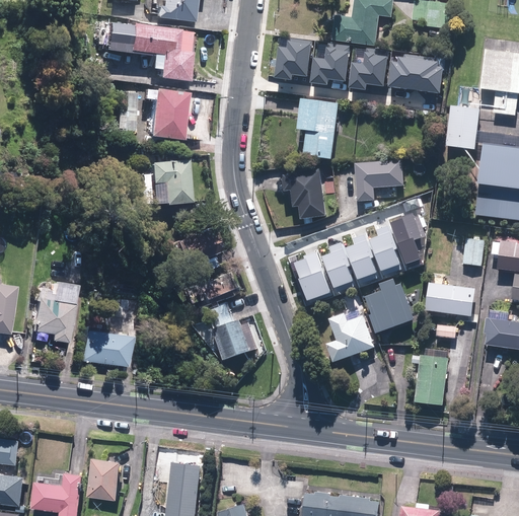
[(152,18),(192,22),(194,0),(152,0),(159,1),(158,5),(153,4),(152,18)]
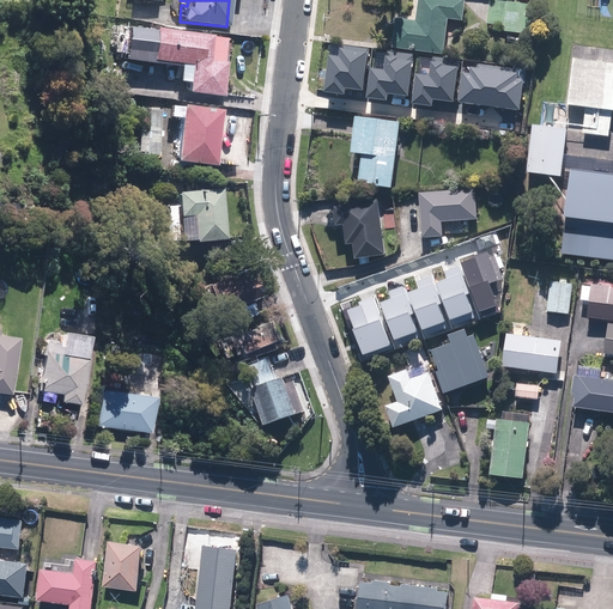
[(417,0),(414,20),(395,18),(392,44),(443,52),(447,17),(463,19),(466,0),(417,0)]
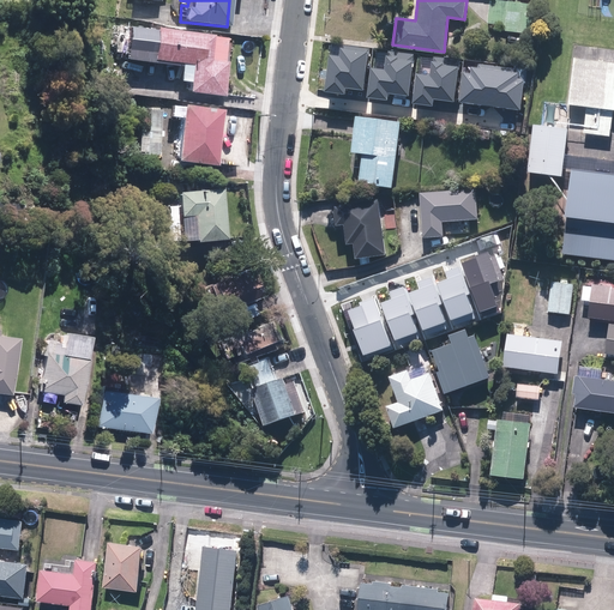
[(533,2),(487,0),(486,22),(504,23),(504,32),(523,34),(523,25),(530,26),(533,2)]
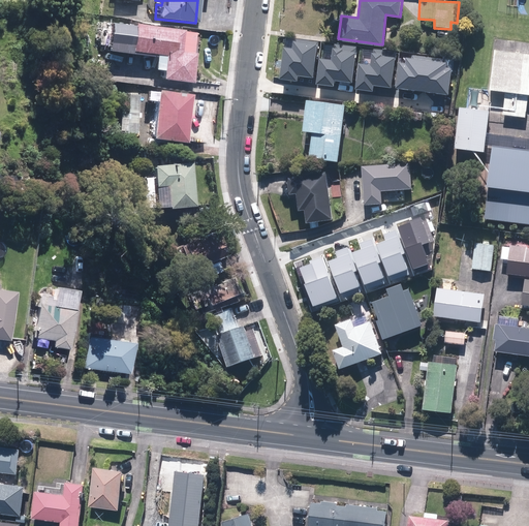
[(107,26),(105,52),(139,54),(139,68),(150,69),(150,71),(159,72),(159,82),(189,84),(192,31),(107,26)]
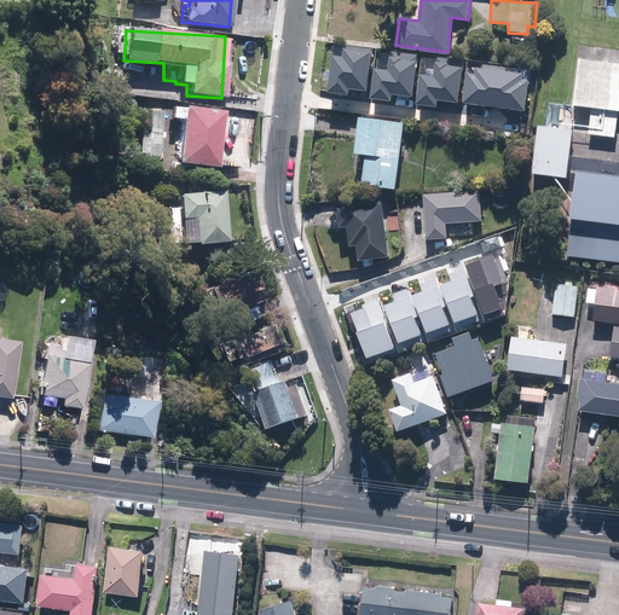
[(325,94),(346,98),(347,91),(364,93),(370,51),(343,47),(342,51),(341,50),(341,58),(330,57),(325,94)]
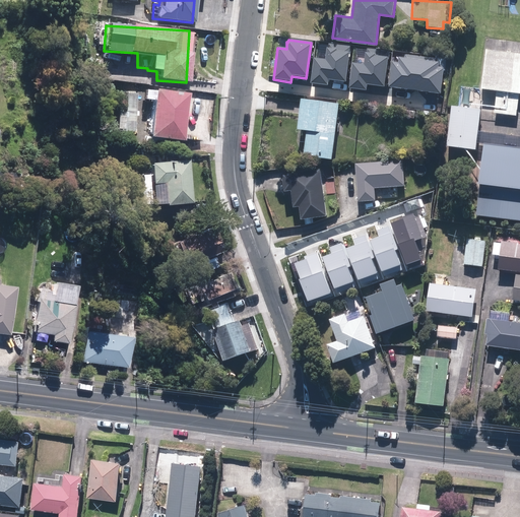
[(313,59),(310,84),(327,86),(327,80),(344,82),(348,47),(326,45),(324,60),(313,59)]
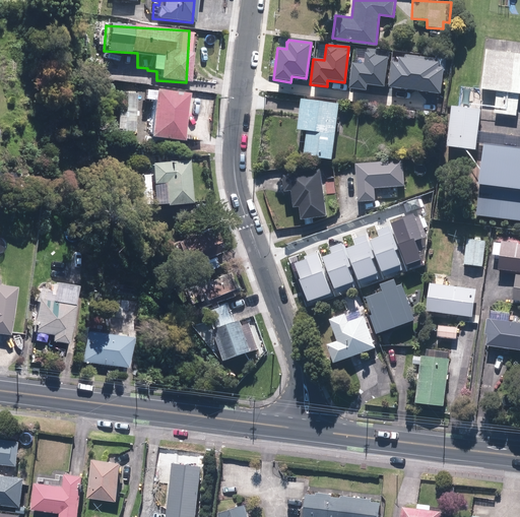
[(351,64),(348,88),(365,90),(366,85),(383,86),(387,52),(365,49),(363,65),(351,64)]
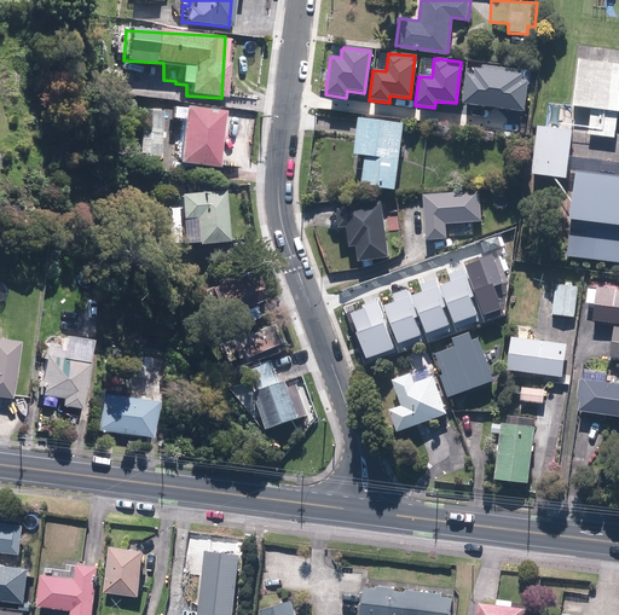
[(618,64),(576,59),(570,104),(590,106),(588,132),(613,135),(617,110),(618,110),(618,64)]
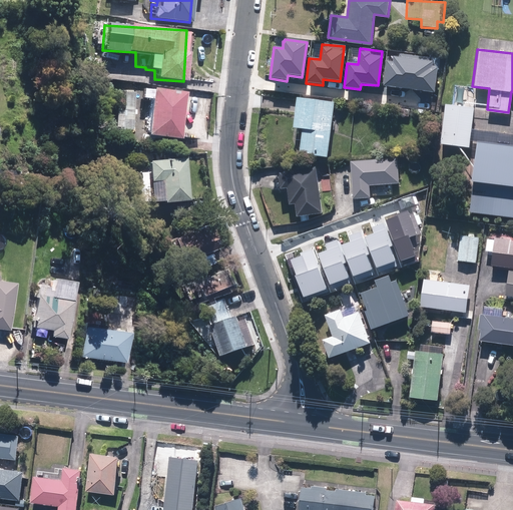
[(385,62),(382,87),(408,90),(412,56),(407,56),(397,54),(396,58),(392,58),(392,63),(385,62)]
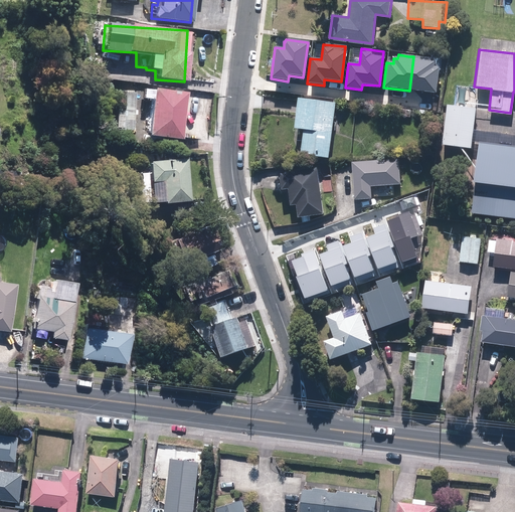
[(409,91),(435,94),(438,68),(432,68),(433,62),(428,62),(428,58),(413,56),(409,91)]
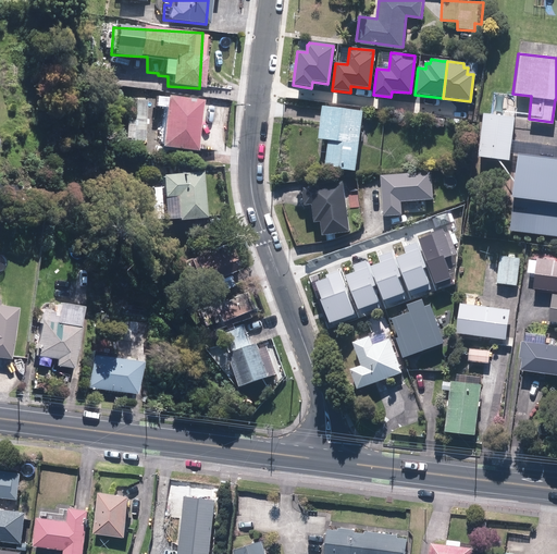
[(197,97),(160,95),(156,144),(193,147),(197,97)]
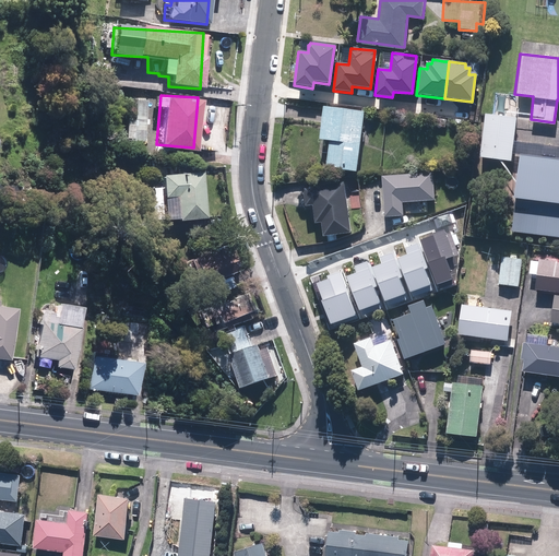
[(130,117),(122,117),(121,139),(140,140),(143,97),(131,96),(130,117)]
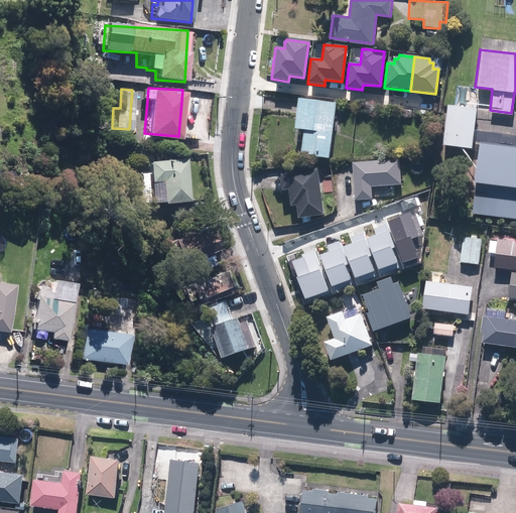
[(295,105),(293,128),(302,129),(300,154),(330,157),(336,102),(296,98),(295,105)]
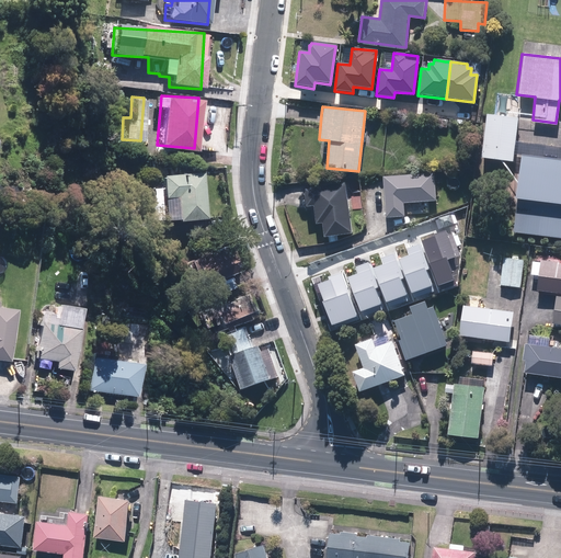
[(494,114),(487,113),(480,158),(512,162),(518,117),(494,114)]
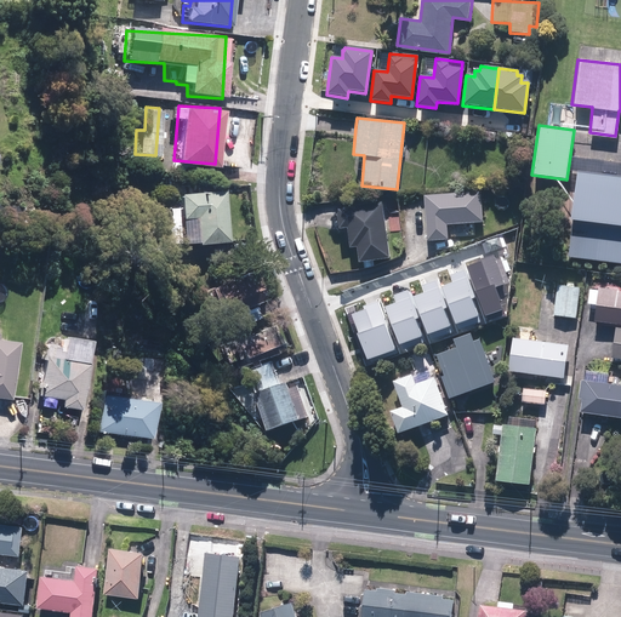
[(620,177),(577,171),(571,218),(591,221),(588,245),(613,249),(615,223),(620,224),(620,177)]
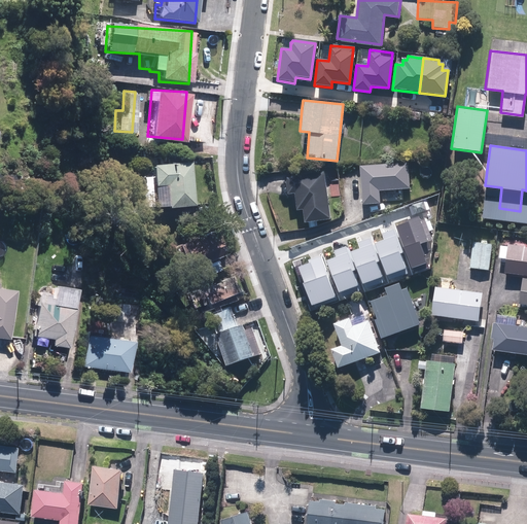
[(144,175),(138,175),(140,205),(191,202),(188,161),(144,164),(144,175)]
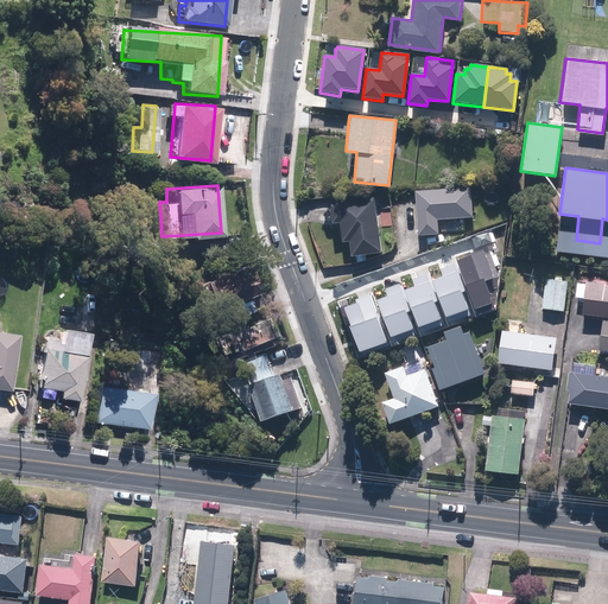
[(417,235),(438,234),(437,218),(472,216),(469,185),(413,190),(417,235)]
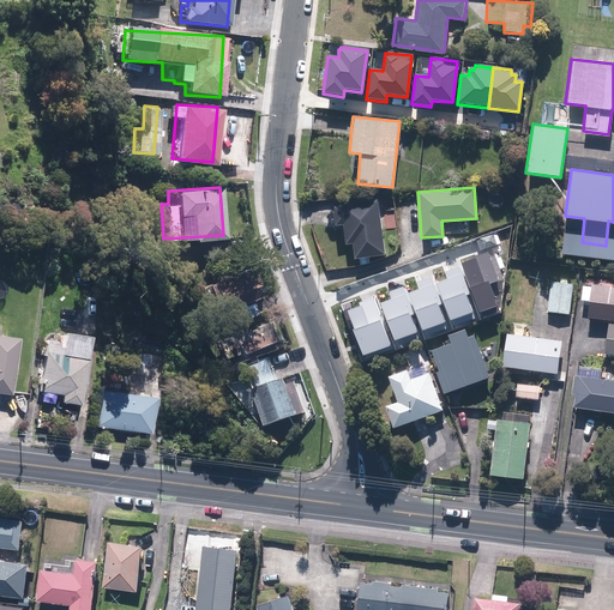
[(332,213),(335,227),(341,225),(343,246),(351,245),(353,258),(384,254),(377,198),(331,204),(332,213)]
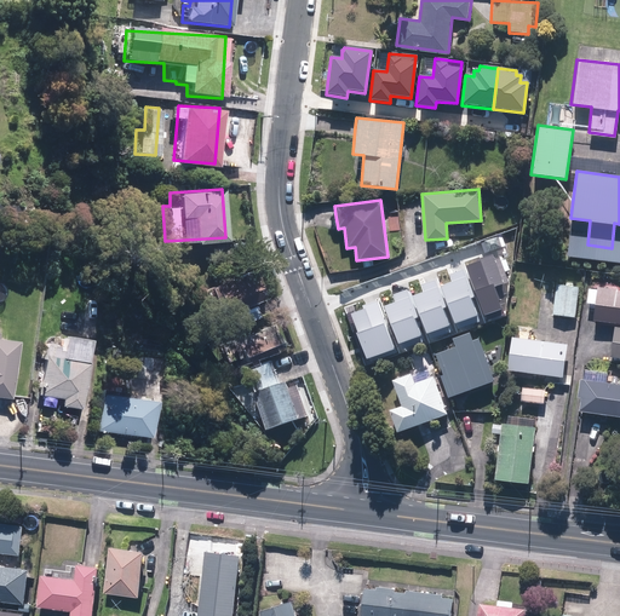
[(465,269),(482,316),(498,310),(491,288),(500,285),(491,257),(476,262),(477,264),(465,269)]
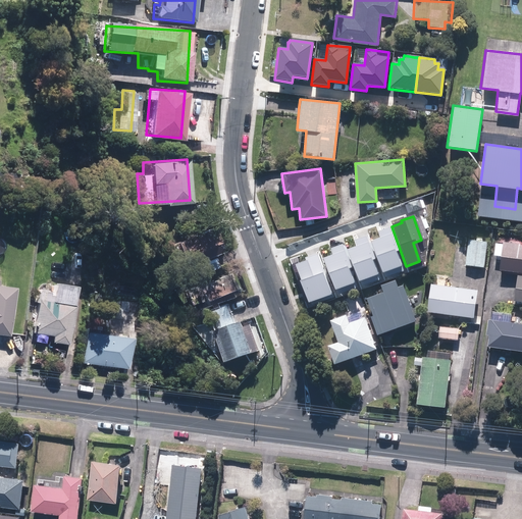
[(216,265),(212,254),(220,251),(212,226),(170,240),(175,255),(179,254),(183,264),(193,260),(197,271),(216,265)]
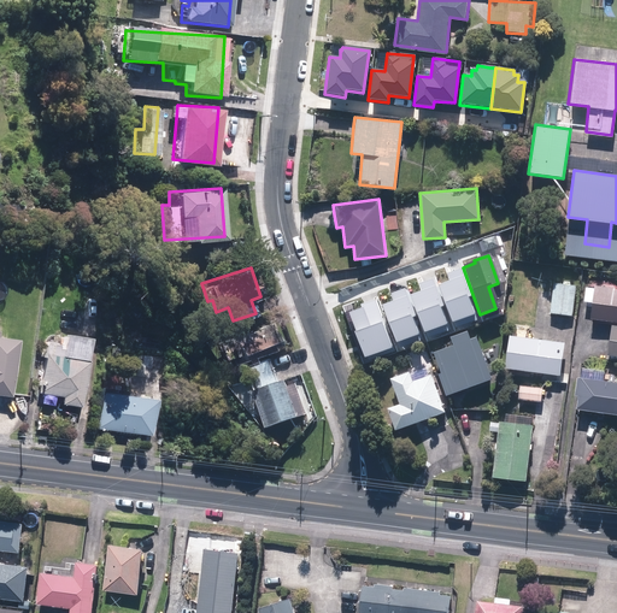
[(447,283),(436,287),(452,328),(476,319),(458,272),(445,276),(447,283)]
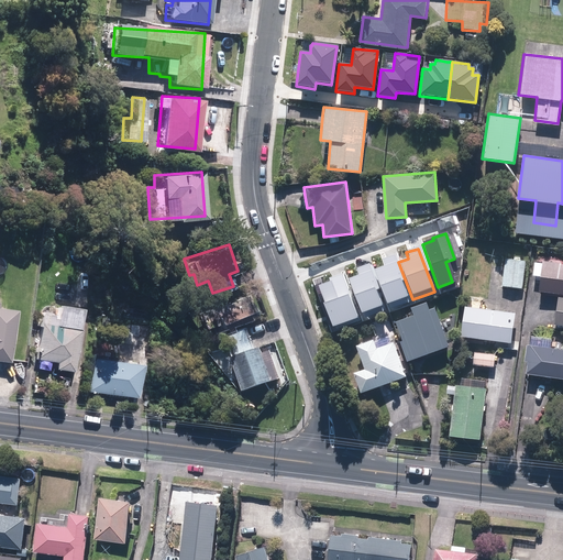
[(527,257),(504,254),(499,285),(522,288),(527,257)]
